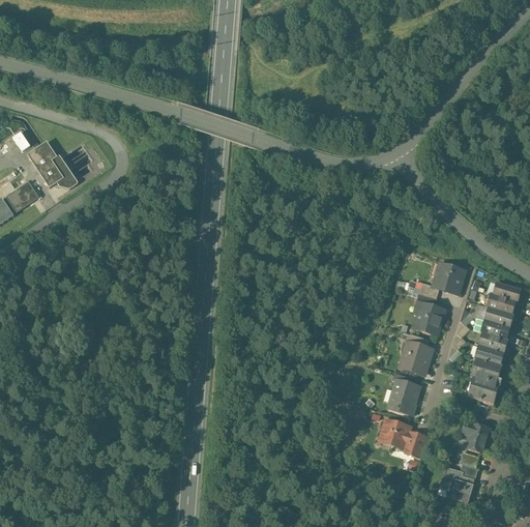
[(47,140),(27,153),(49,186),(57,181),(60,185),(69,187),(77,182),(78,180),(77,179),(60,155),(59,154),(58,153),(56,154),(47,140)]
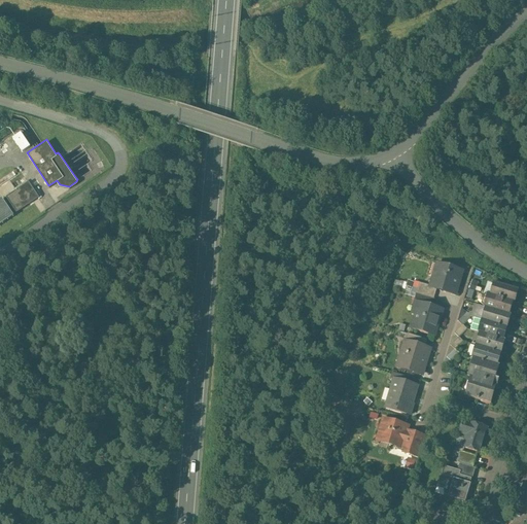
[(80,141),(60,154),(76,178),(92,168),(88,161),(93,158),(80,141)]
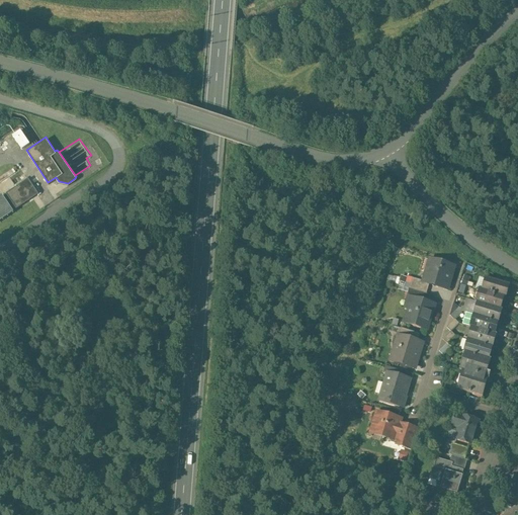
[(7,191),(8,192),(15,202),(16,204),(36,191),(27,177),(7,191)]
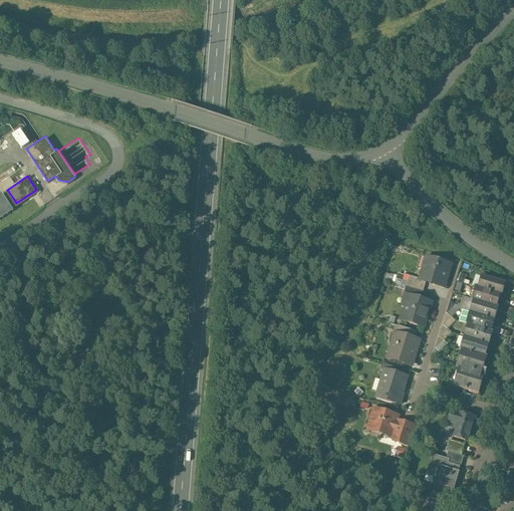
[(2,192),(0,193),(0,214),(12,207),(10,205),(12,204),(12,203),(15,201),(8,191),(5,193),(3,194),(2,192)]
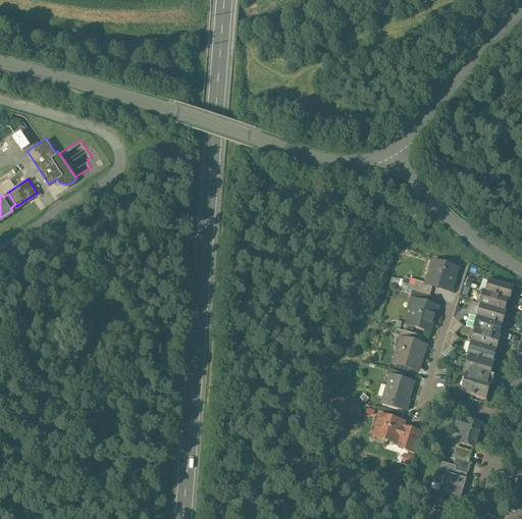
[(456,265),(431,258),(424,279),(424,280),(431,282),(449,288),(456,265)]
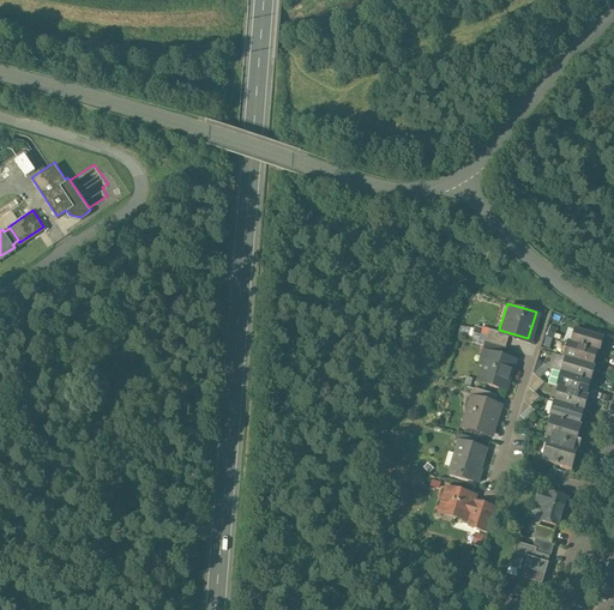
[(499,328),(487,325),(483,338),(504,344),(507,332),(499,330),(499,328)]
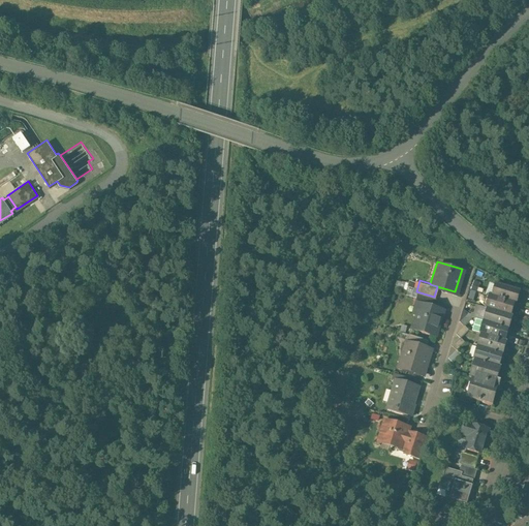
[(519,288),(497,281),(493,294),(515,301),(519,288)]
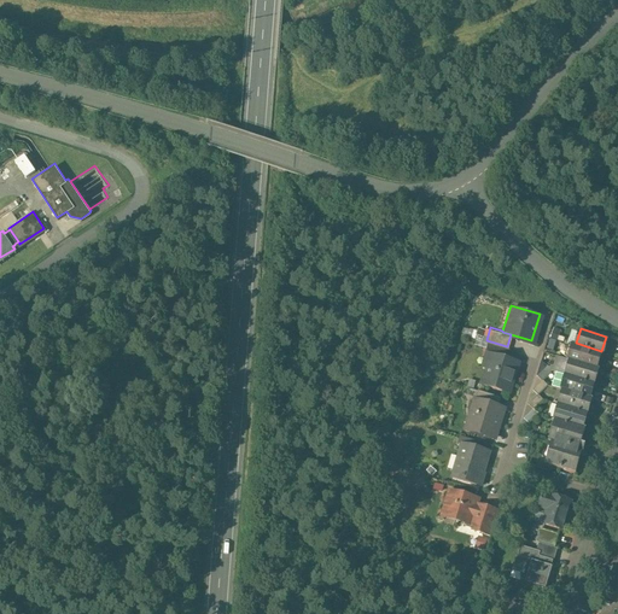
[(507,346),(487,340),(484,349),(491,351),(509,357),(512,349),(507,346)]
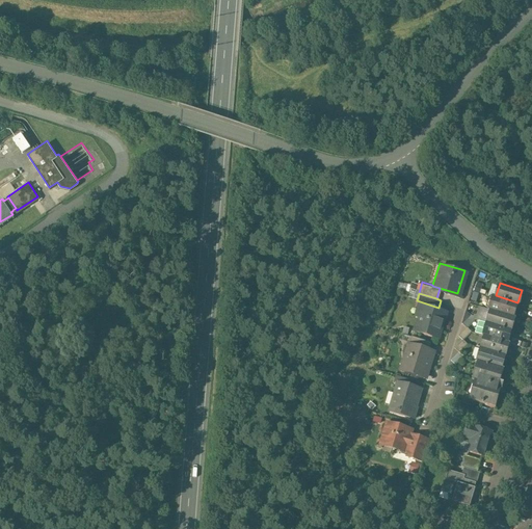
[(517,302),(496,295),(491,294),(488,308),(489,308),(515,316),(515,315),(514,315),(517,302)]
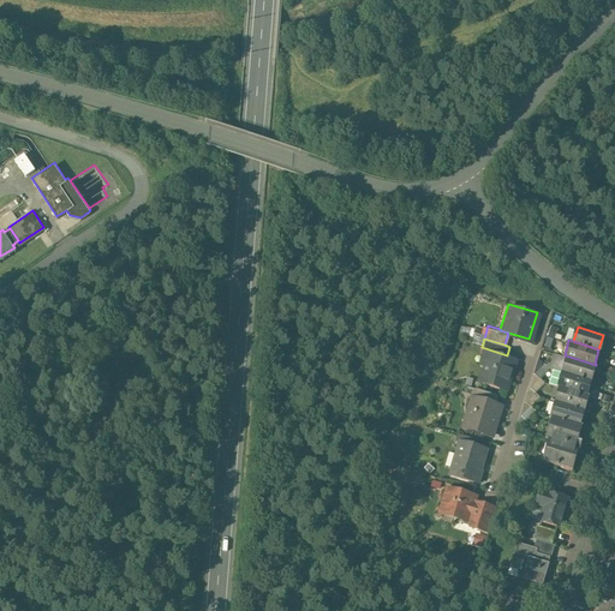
[(507,355),(489,349),(479,378),(506,388),(515,358),(507,355)]
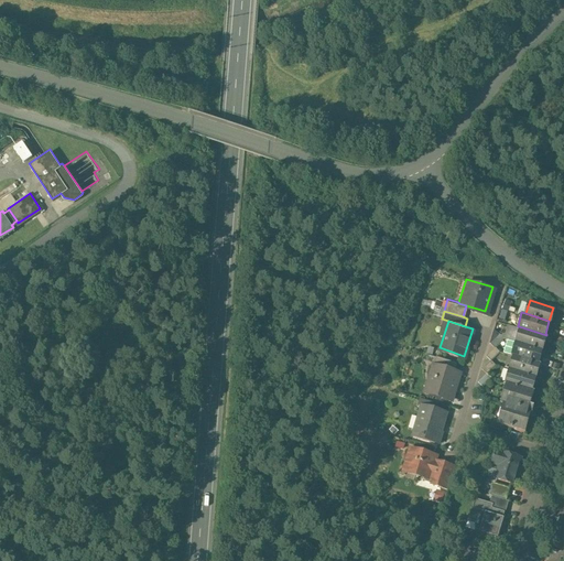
[(546,335),(519,326),(514,340),(543,348),(546,335)]
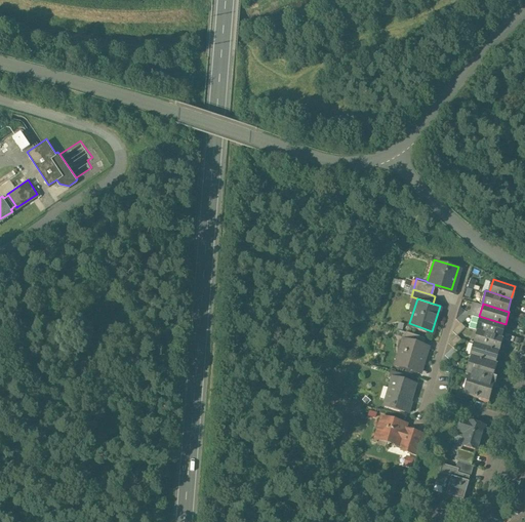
[(465,309),(455,317),(460,321),(469,313),(465,309)]
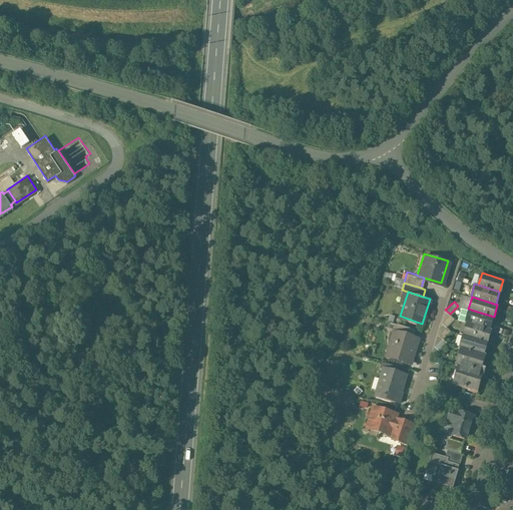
[(494,317),(468,309),(465,321),(466,322),(490,329),(490,328),(494,317)]
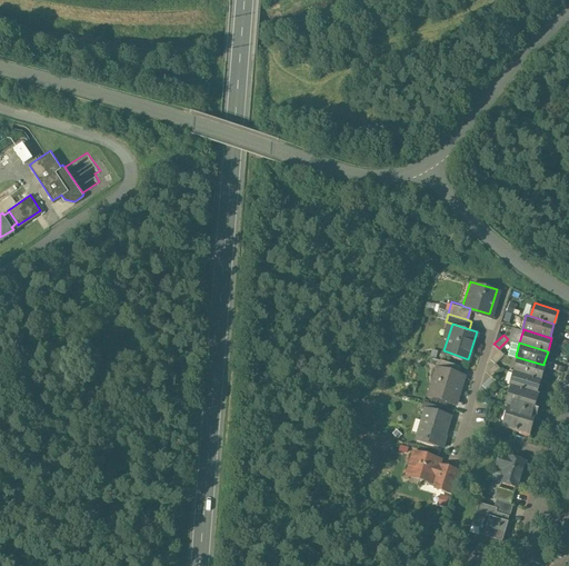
[(499,348),(490,357),(495,361),(503,353),(499,348)]
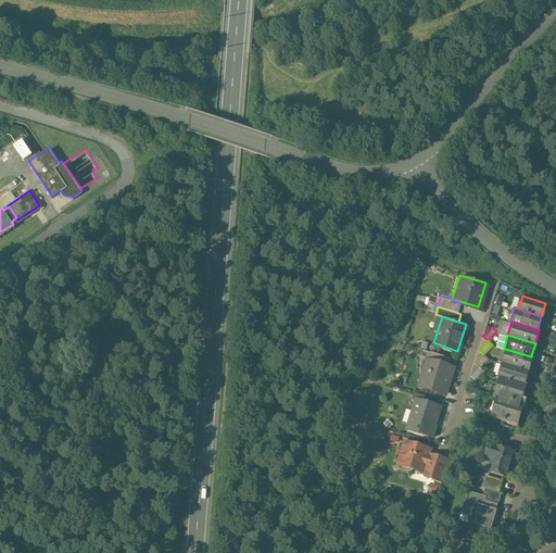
[(450,355),(429,349),(426,356),(447,363),(450,355)]
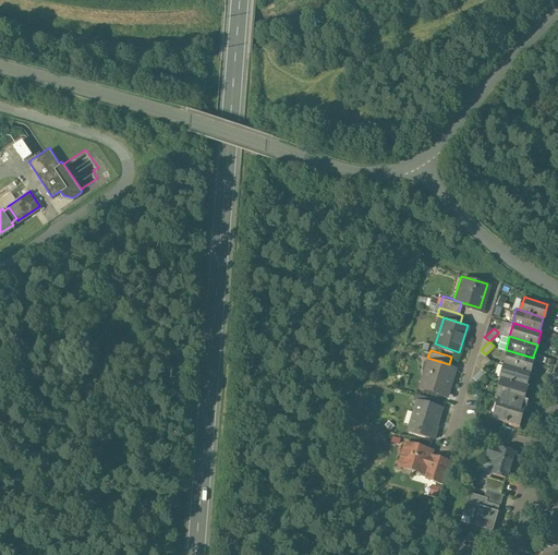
[(533,358),(507,350),(504,363),(531,371),(535,358),(533,357),(533,358)]
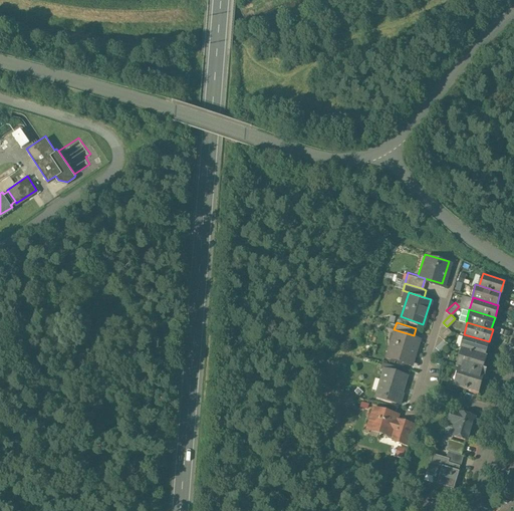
[(448,326),(439,334),(443,338),(444,338),(452,330),(448,326)]
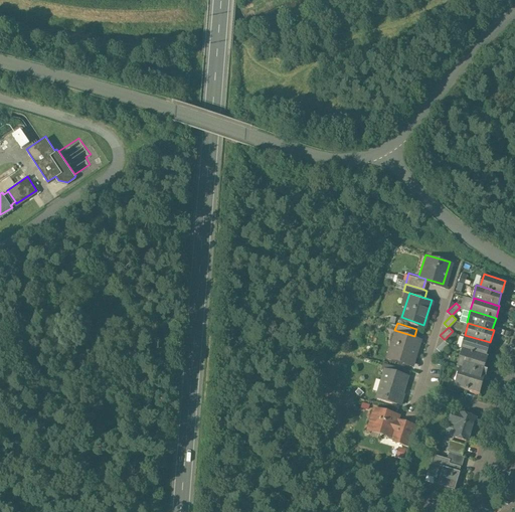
[(414,336),(394,330),(386,355),(410,363),(418,338),(414,336)]
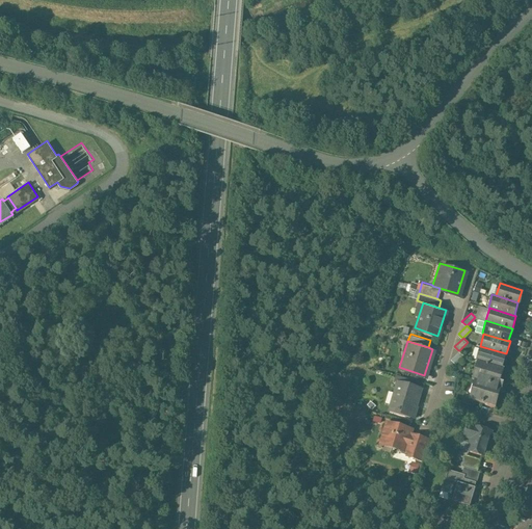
[(506,353),(480,346),(476,359),(477,359),(502,366),(503,366),(506,353)]
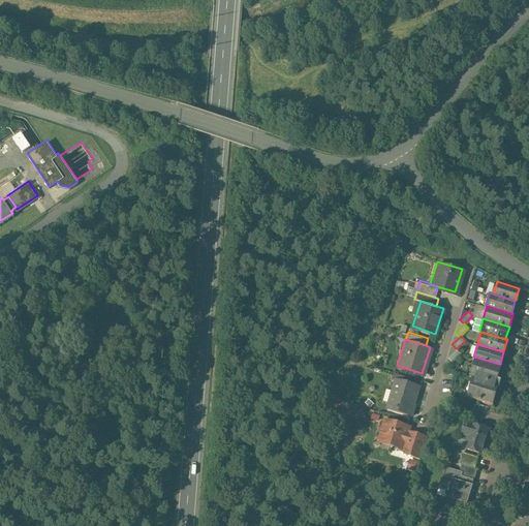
[(456,348),(448,357),(453,361),(461,352),(457,348),(456,348)]
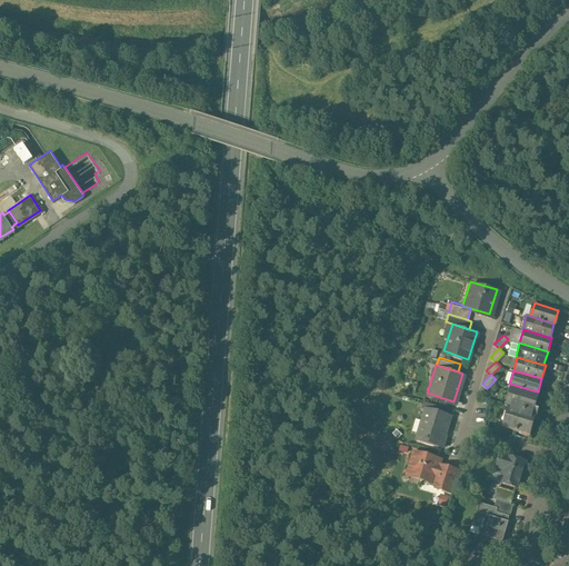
[(537,391),(510,384),(505,404),(508,405),(505,417),(503,417),(502,424),(501,424),(501,425),(530,434),(536,414),(537,414),(538,407),(535,406),(539,391),(538,391),(537,391)]
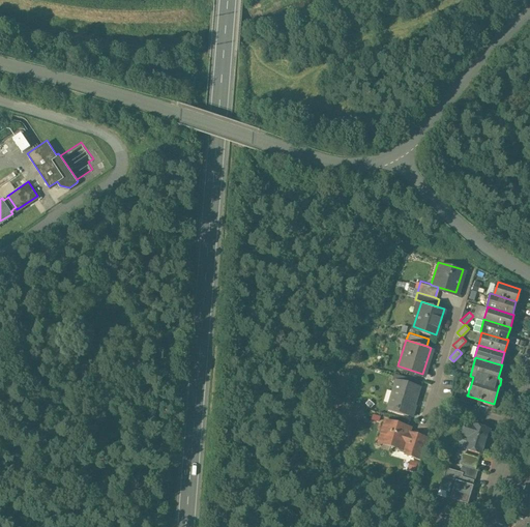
[(422,380),(410,376),(408,383),(419,386),(420,386),(422,380)]
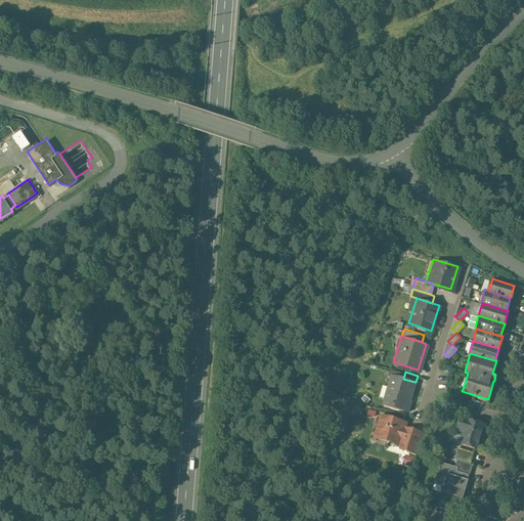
[(403,379),(391,375),(383,401),(407,409),(410,399),(409,398),(415,382),(403,379)]
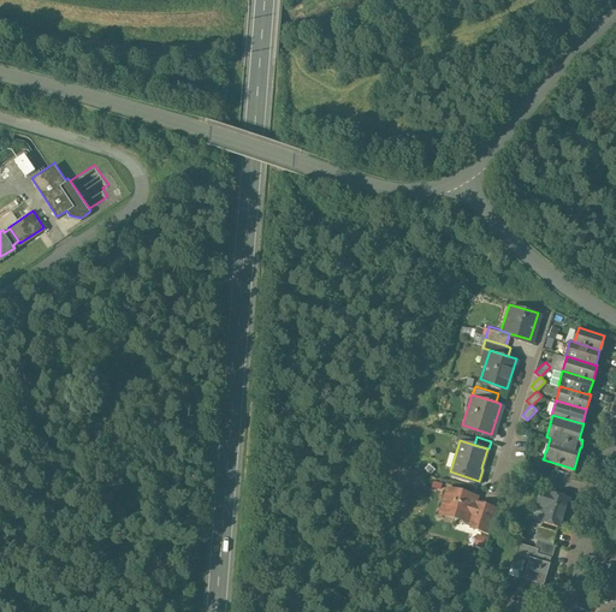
[(474,494),(450,487),(444,507),(465,514),(467,510),(472,510),(477,512),(473,526),(490,530),(497,507),(480,503),(479,505),(474,503),(472,503),(474,494)]
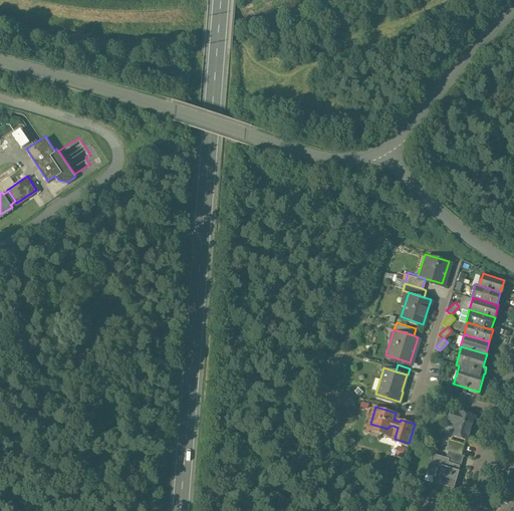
[(475,415),(459,410),(458,411),(452,409),(451,411),(449,412),(449,415),(449,416),(449,419),(455,421),(451,433),(468,438),(470,432),(469,432),(471,425),(472,425),(475,415)]
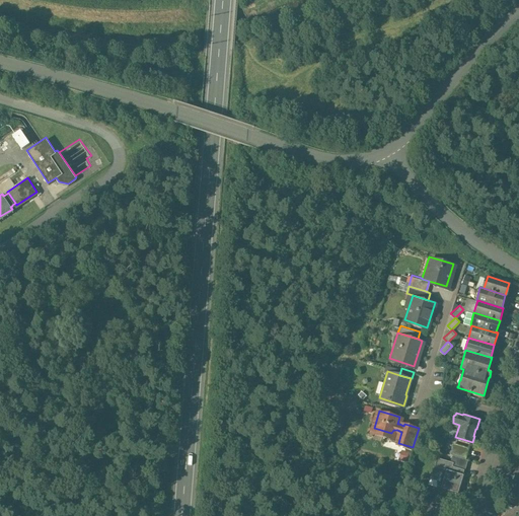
[(468,446),(453,442),(450,453),(452,453),(465,457),(468,446)]
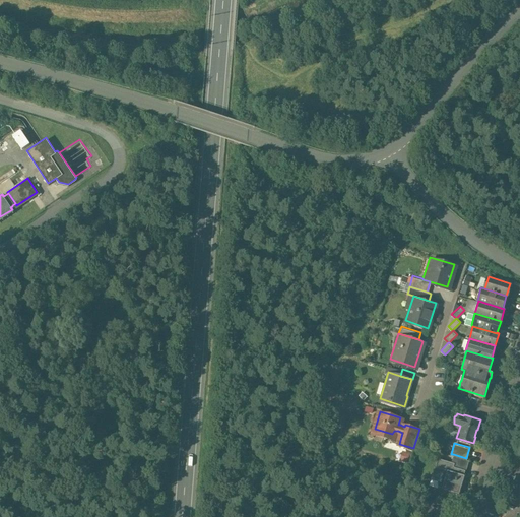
[(453,454),(451,461),(438,457),(436,466),(435,466),(431,477),(443,481),(442,487),(458,493),(464,473),(465,469),(469,459),(466,458),(453,454)]
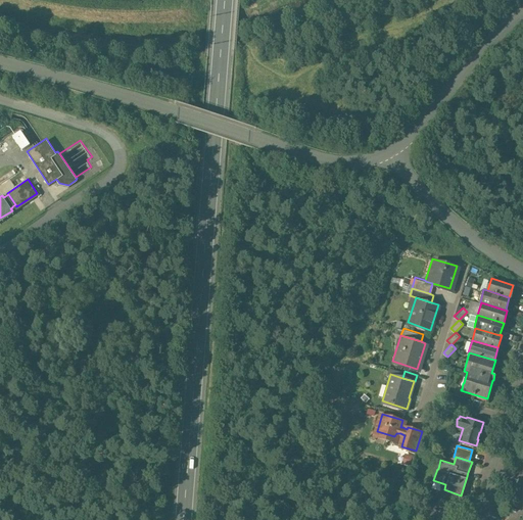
[(522,488),(517,487),(515,495),(519,497),(515,510),(512,509),(510,518),(517,519),(519,513),(522,513),(522,488)]
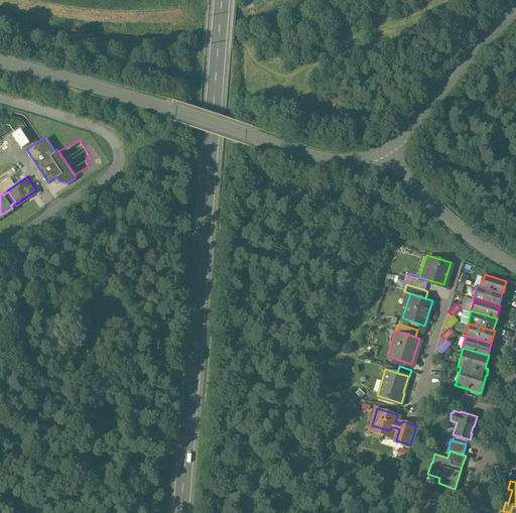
[(436,505),(426,502),(424,508),(427,509),(426,512),(448,512),(450,510),(453,510),(454,505),(437,501),(436,505)]
